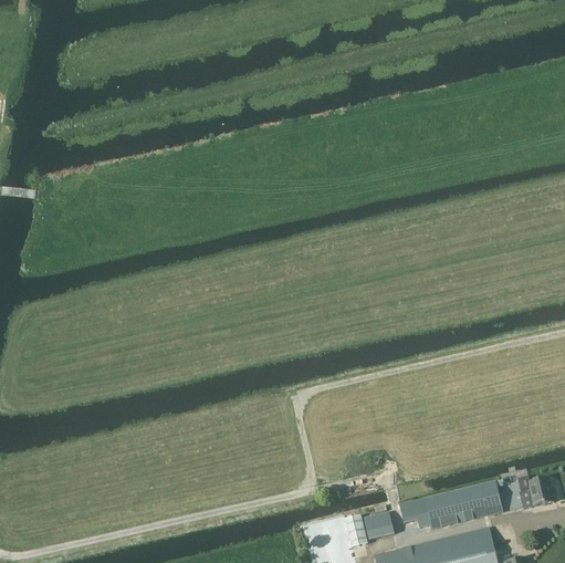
[(520,491),(530,489),(534,506),(554,501),(547,477),(529,481),(527,475),(516,478),(520,491)]
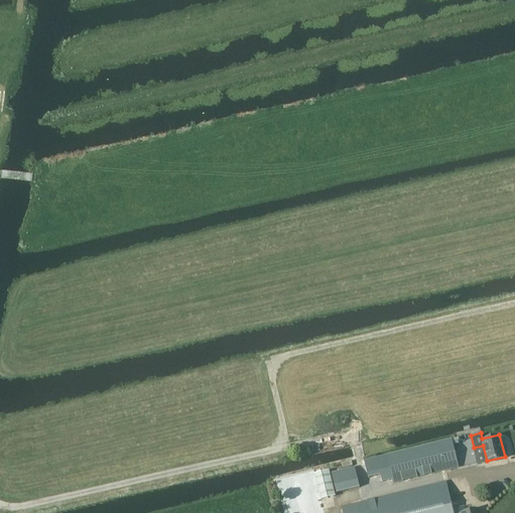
[(386,454),(364,459),(368,476),(380,473),(382,480),(392,478),(392,482),(458,466),(456,457),(451,437),(386,454)]
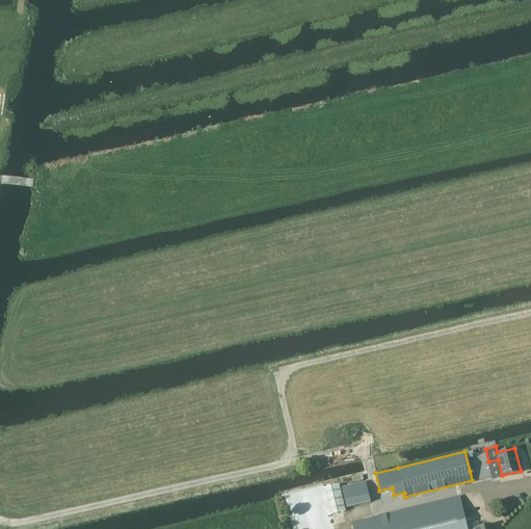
[(346,506),(370,500),(365,480),(341,486),(346,506)]
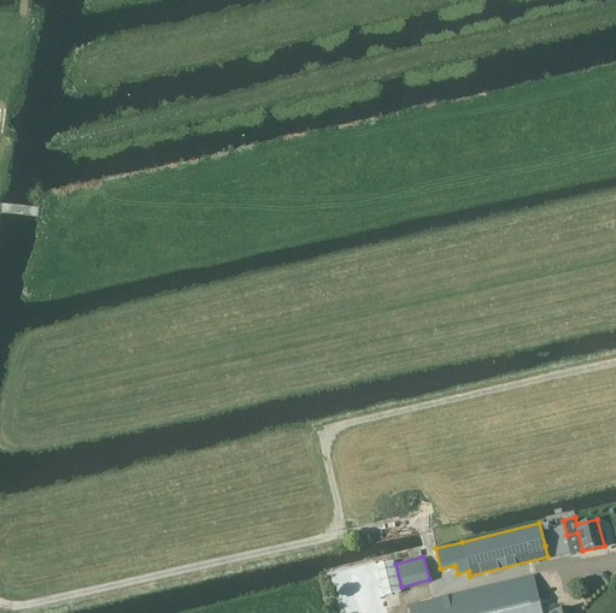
[(393,560),(375,564),(382,595),(400,590),(393,560)]
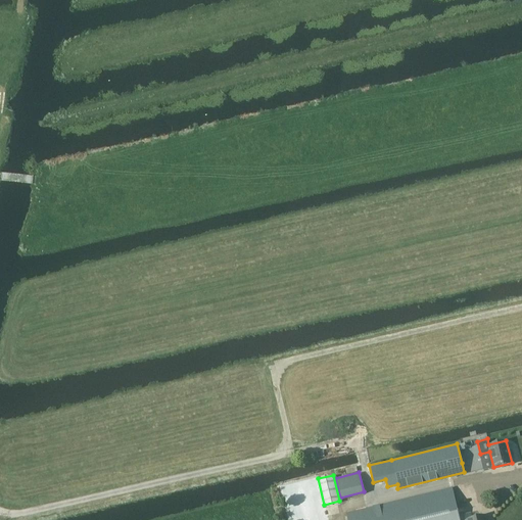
[(485,519),(484,514),(460,519),(452,486),(346,512),(347,519),(485,519)]
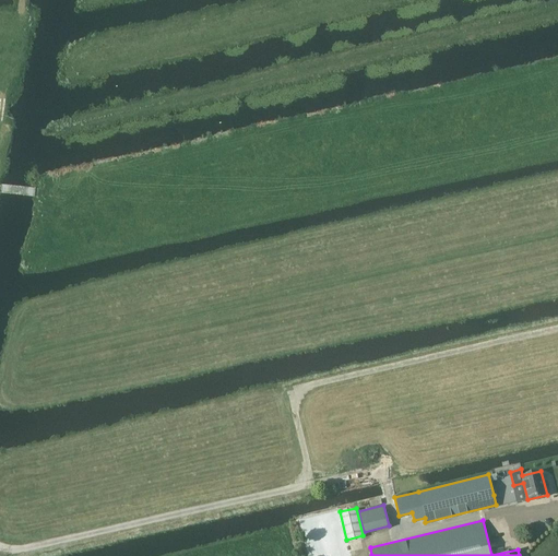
All buildings are outlined.
